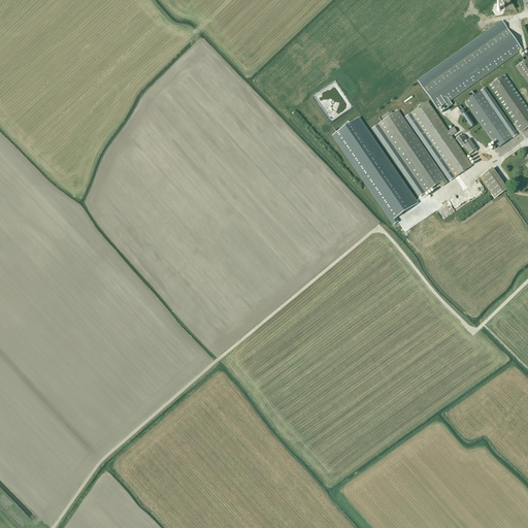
[(437,109),(522,50),(506,29),(423,89),(437,109)]
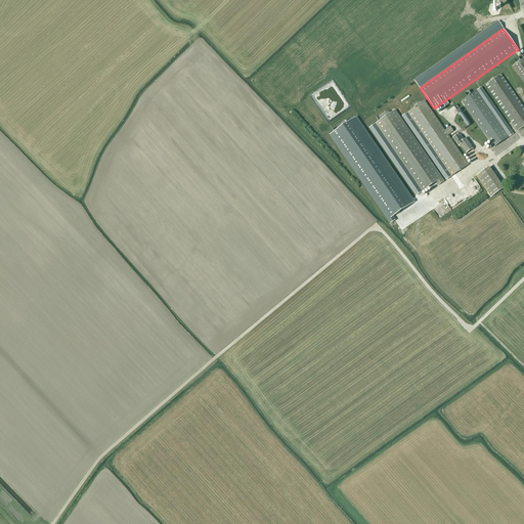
[(523,83),(523,57),(523,58),(512,67),(523,83)]
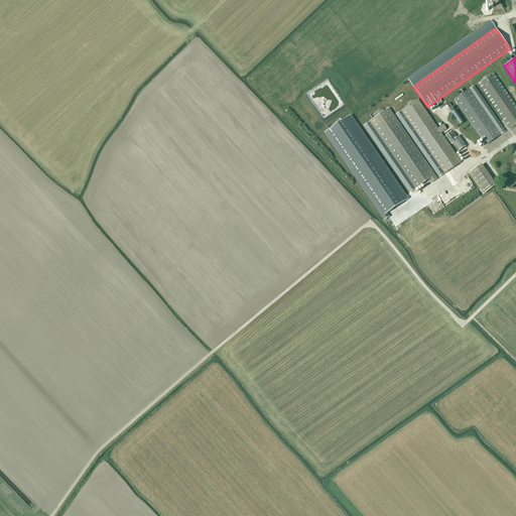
[(509,129),(515,124),(515,106),(493,73),(478,84),(509,129)]
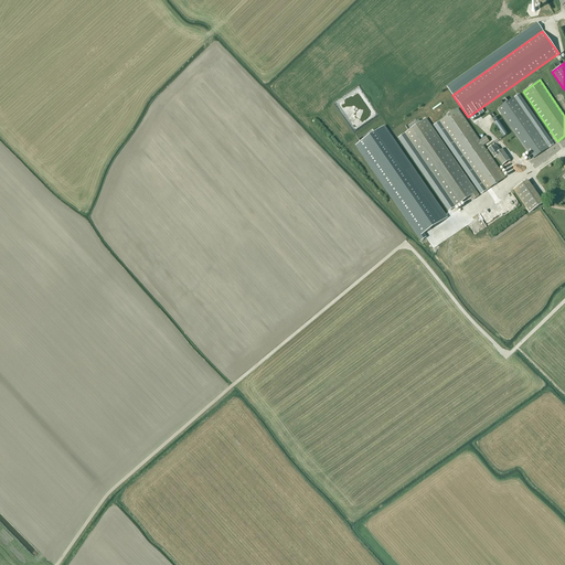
[(532,159),(548,148),(542,139),(514,98),(498,109),(532,159)]
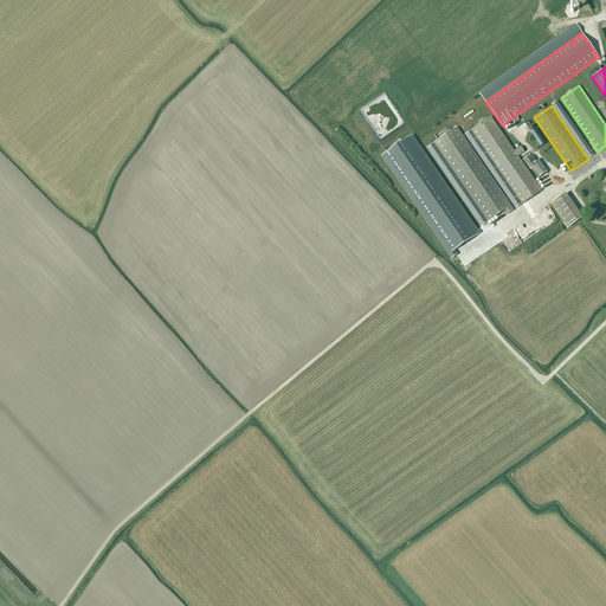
[(514,152),(490,117),(471,130),(522,205),(542,191),(519,156),(524,152),(521,147),(514,152)]
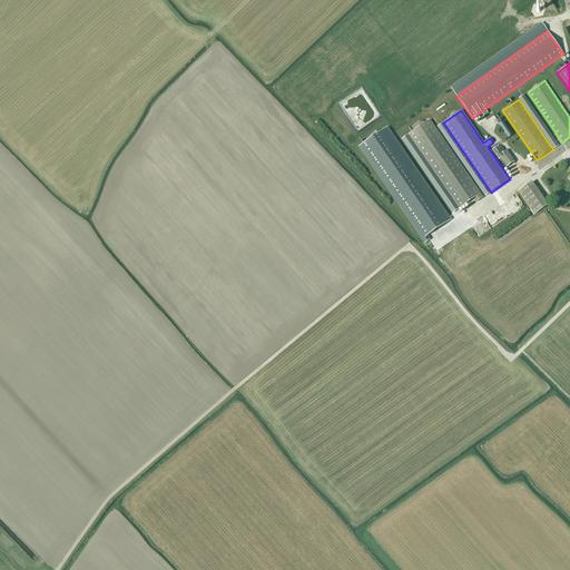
[(483,197),(430,120),(424,124),(422,121),(412,128),(414,130),(408,135),(459,209),(473,199),(477,203),(483,197)]
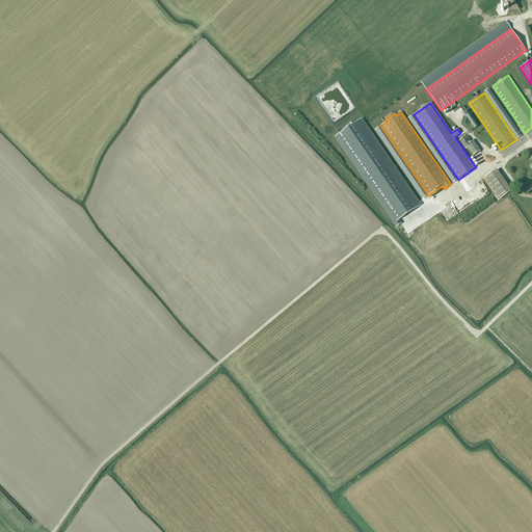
[(361,121),(335,138),(396,228),(400,224),(398,221),(420,206),(361,121)]
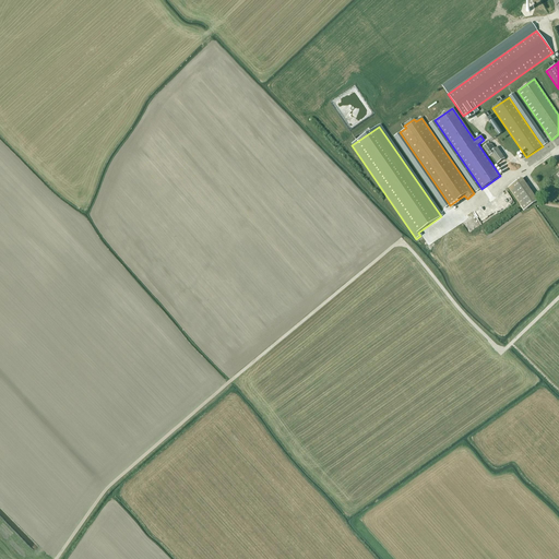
[(492,151),(488,143),(483,147),(489,157),(491,155),(497,164),(504,158),(497,147),(492,151)]
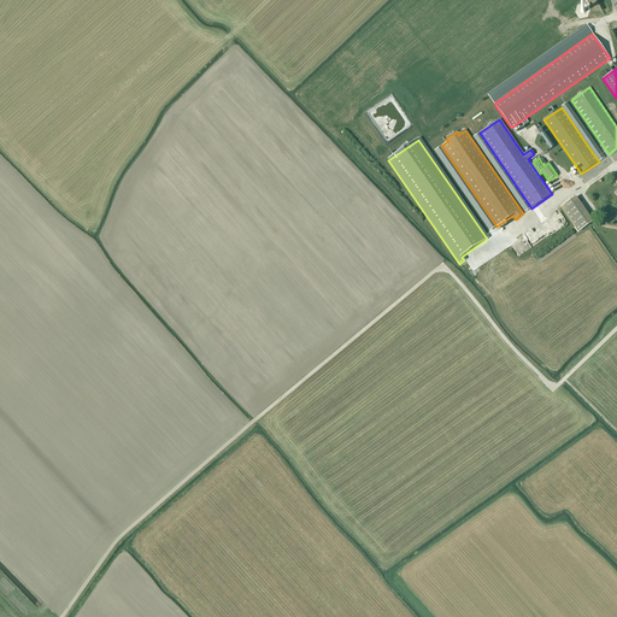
[(579,233),(593,222),(576,197),(560,207),(579,233)]
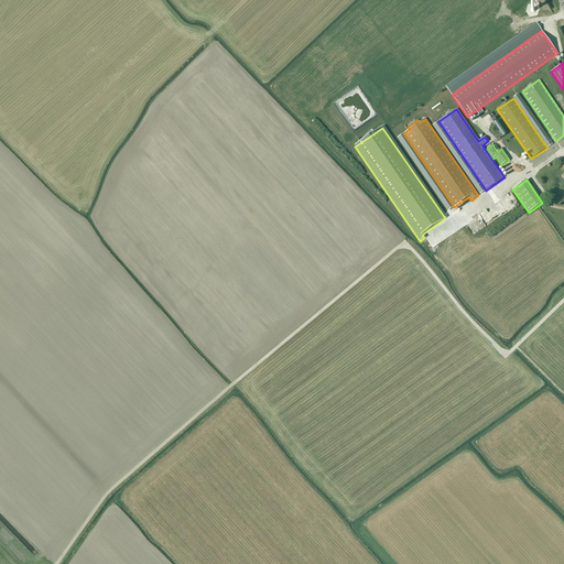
[(485,226),(506,215),(499,202),(484,209),(485,214),(480,216),(485,226)]
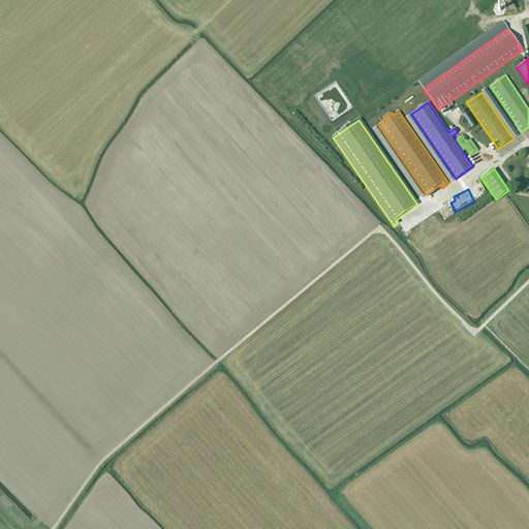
All buildings are outlined.
